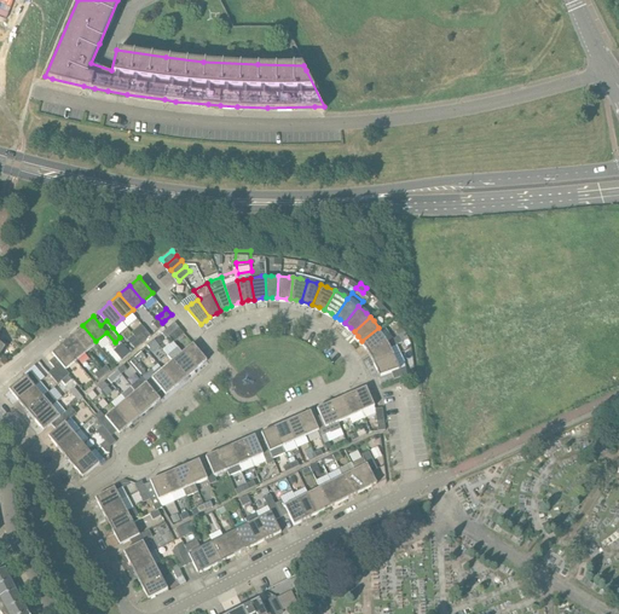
[(146,336),(151,331),(140,319),(131,328),(138,336),(142,340),(146,336)]
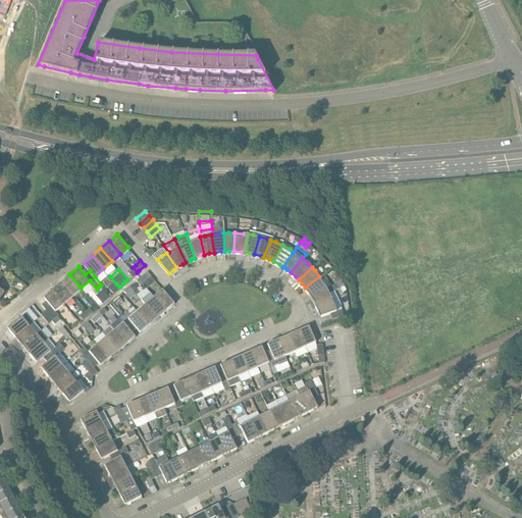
[(143,281),(151,274),(147,269),(139,276),(136,278),(139,280),(140,283),(143,281)]
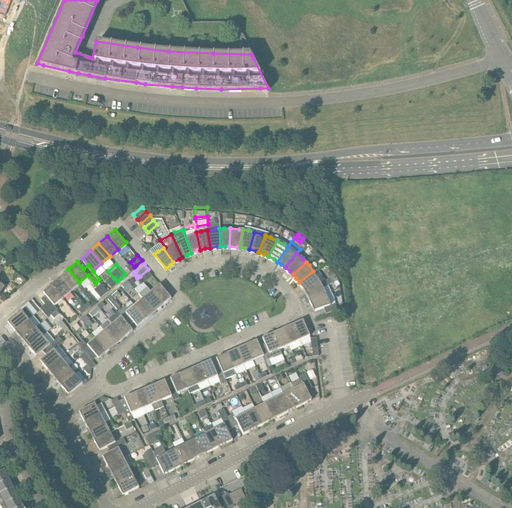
[(71,289),(79,282),(68,269),(60,276),(71,289)]
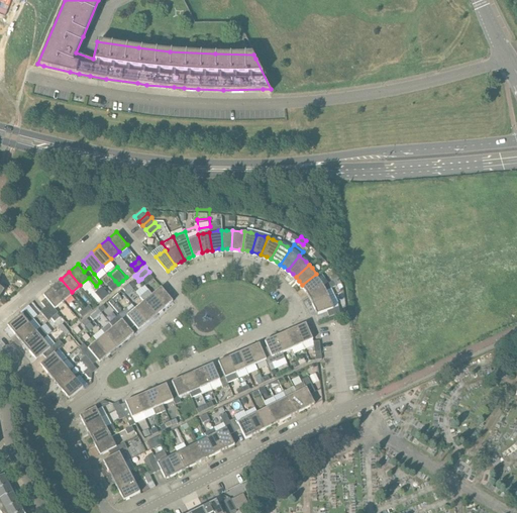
[(145,283),(153,276),(149,272),(141,279),(145,283)]
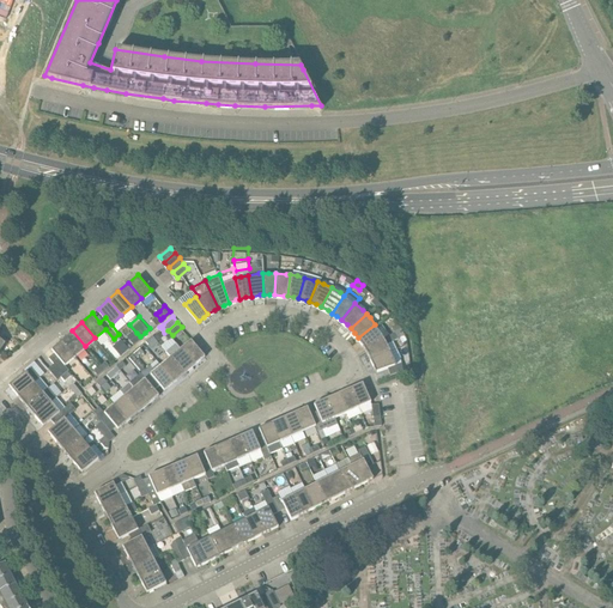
[(365,347),(383,335),(381,332),(375,324),(358,338),(363,342),(365,347)]
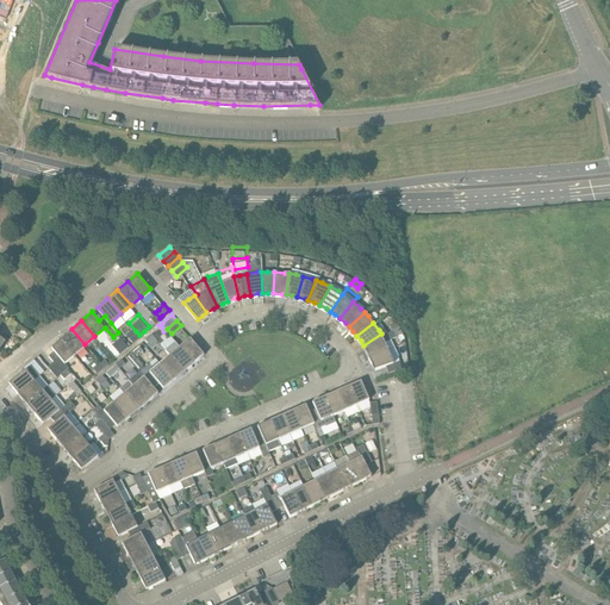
[(75,353),(85,344),(72,329),(62,337),(75,353)]
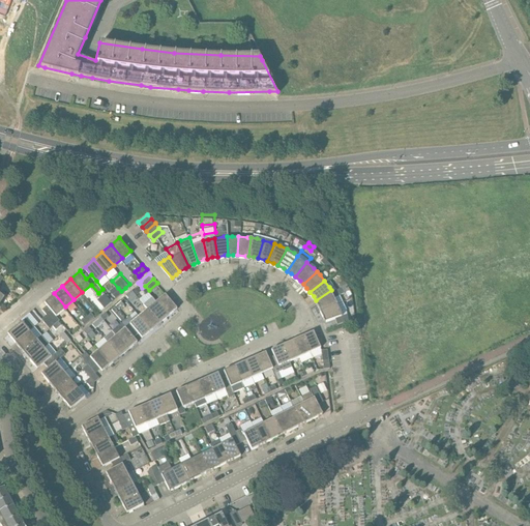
[(129,299),(137,292),(133,288),(125,293),(129,299)]
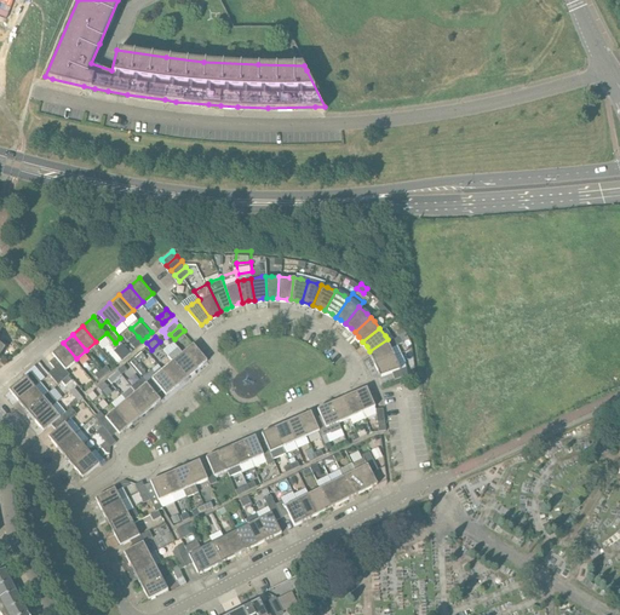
[(374,362),(395,352),(391,344),(388,339),(369,351),(372,356),(374,362)]
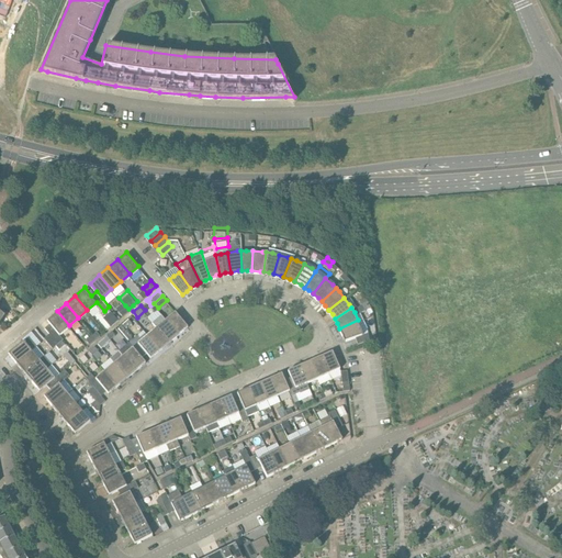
[(179,333),(188,324),(175,310),(166,317),(179,333)]
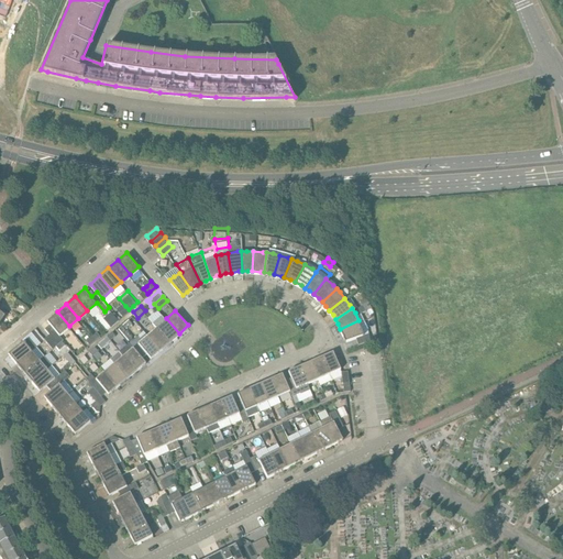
[(62,339),(63,338),(59,333),(69,326),(57,311),(47,319),(50,322),(46,326),(50,331),(57,341),(62,339)]
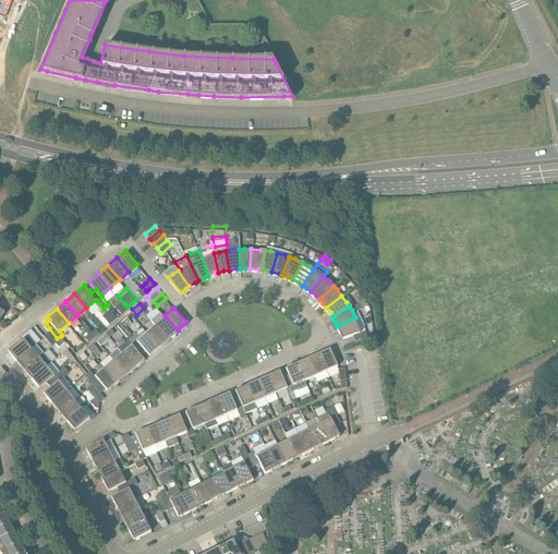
[(168,338),(178,330),(165,315),(160,310),(150,317),(155,323),(168,338)]
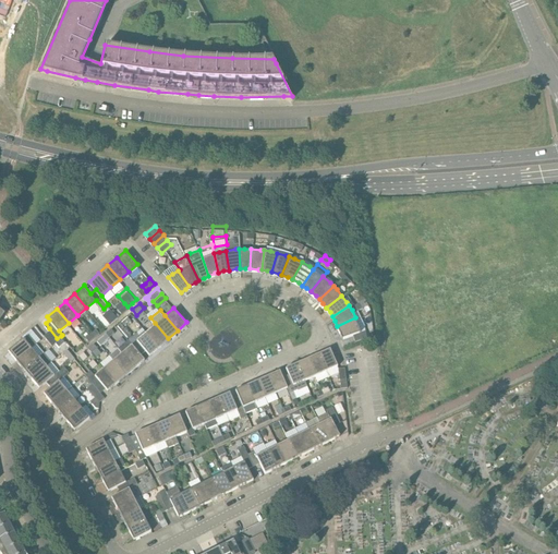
[(355,317),(337,326),(340,332),(342,336),(353,333),(355,339),(367,335),(365,328),(361,329),(359,325),(355,317)]
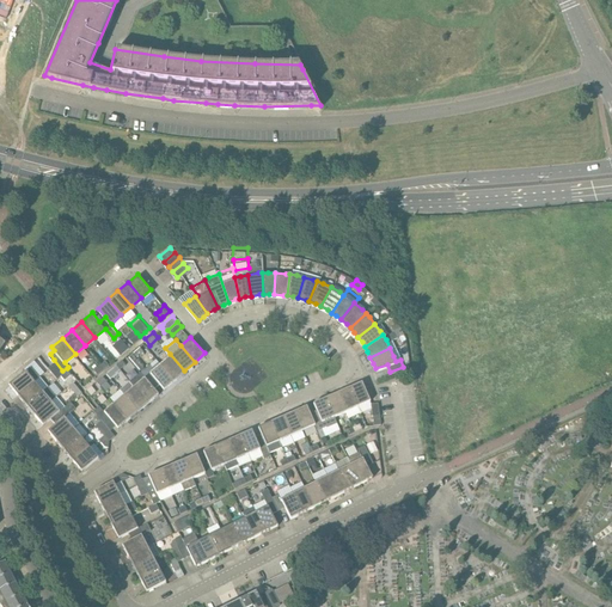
[(134,350),(129,355),(140,367),(144,363),(135,354),(135,353),(134,350)]
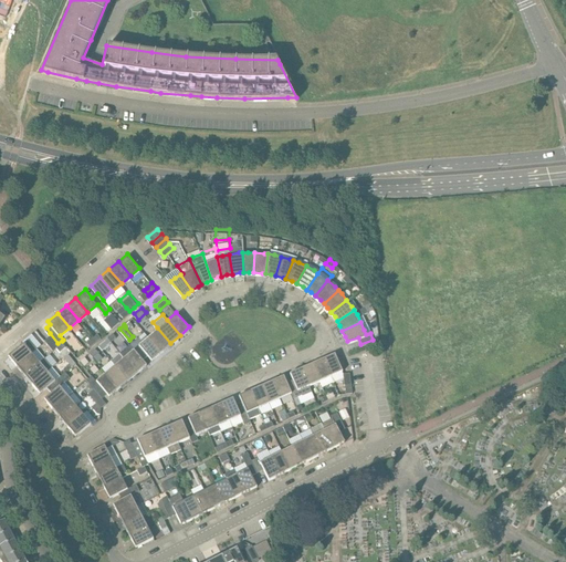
[(161,351),(170,343),(157,328),(148,335),(161,351)]
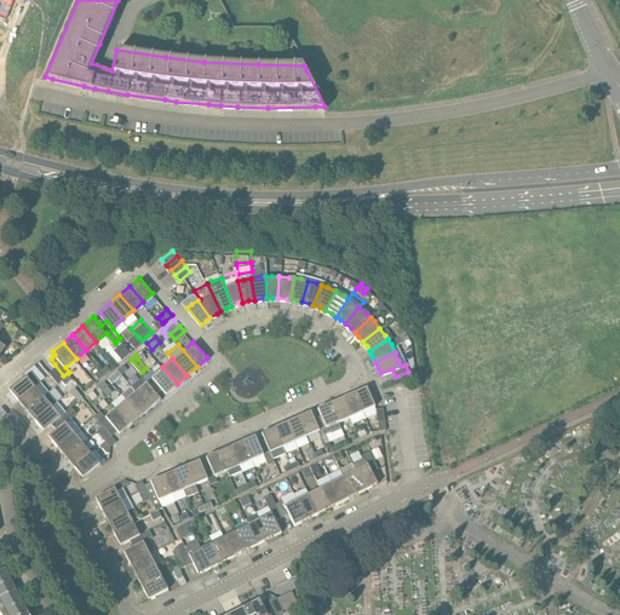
[(63,375),(55,365),(49,369),(58,381),(62,378),(63,375)]
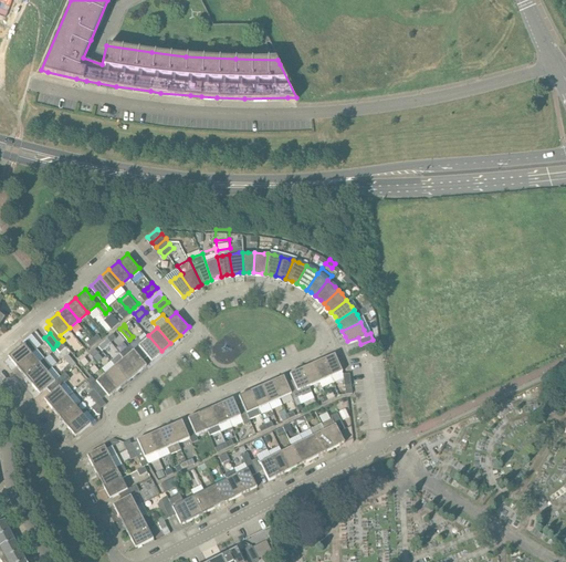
[(152,358),(161,351),(148,335),(147,333),(140,339),(138,335),(129,342),(143,357),(147,353),(152,358)]
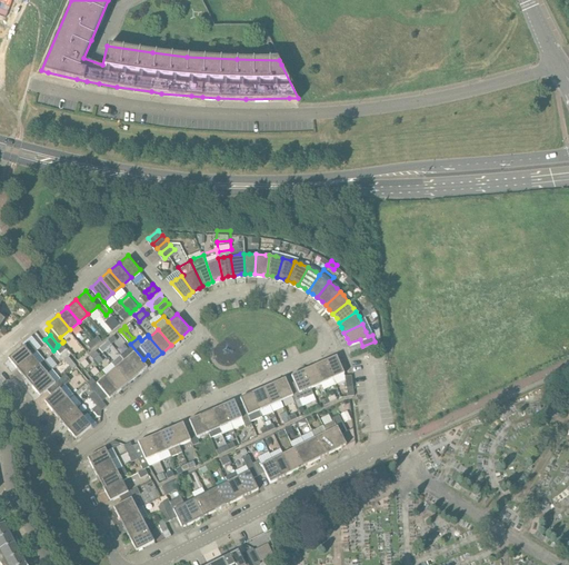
[(102,349),(112,342),(111,340),(108,337),(99,345),(102,349)]
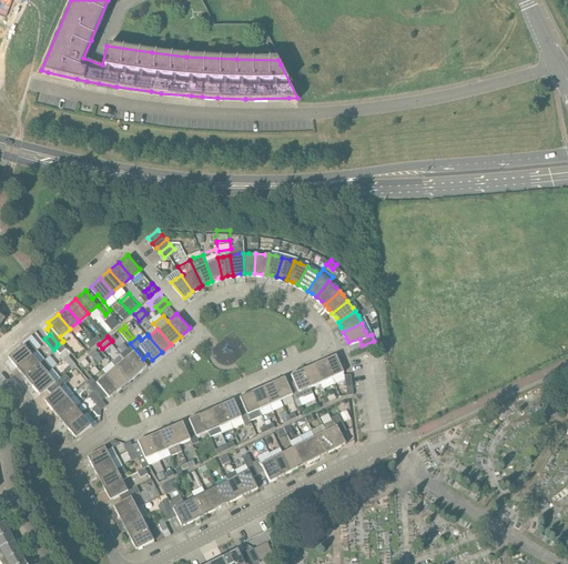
[(17,364),(31,351),(37,348),(29,339),(24,342),(23,342),(9,355),(17,364)]
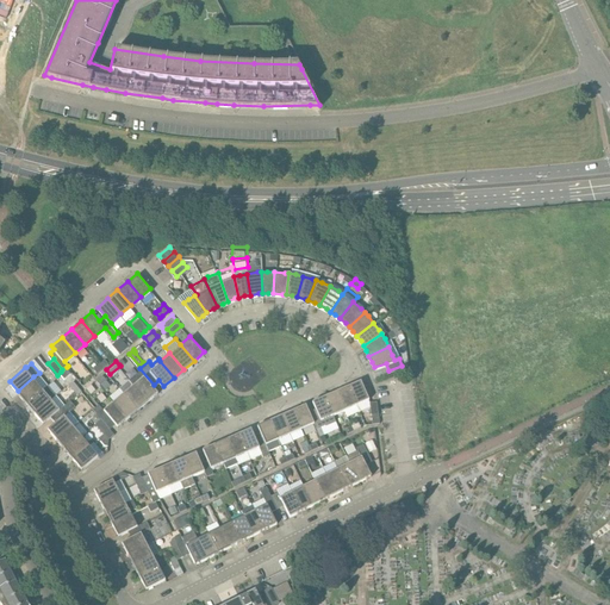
[(148,399),(159,391),(154,385),(139,368),(129,378),(148,399)]
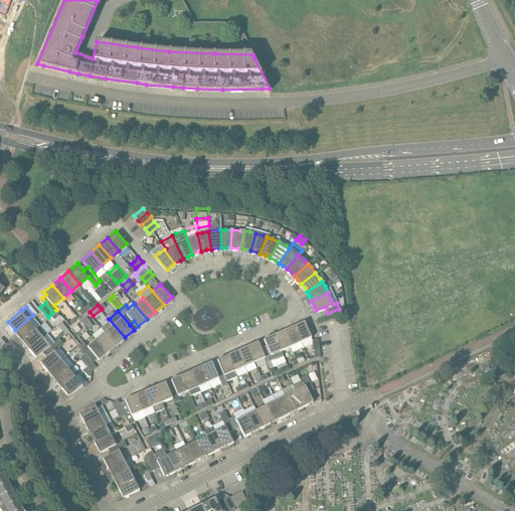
[(15,330),(22,339),(36,327),(28,318),(15,330)]
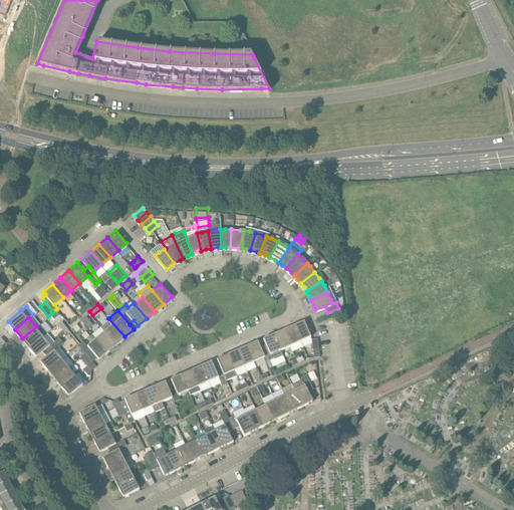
[(116,343),(124,336),(108,318),(100,325),(104,329),(116,343)]
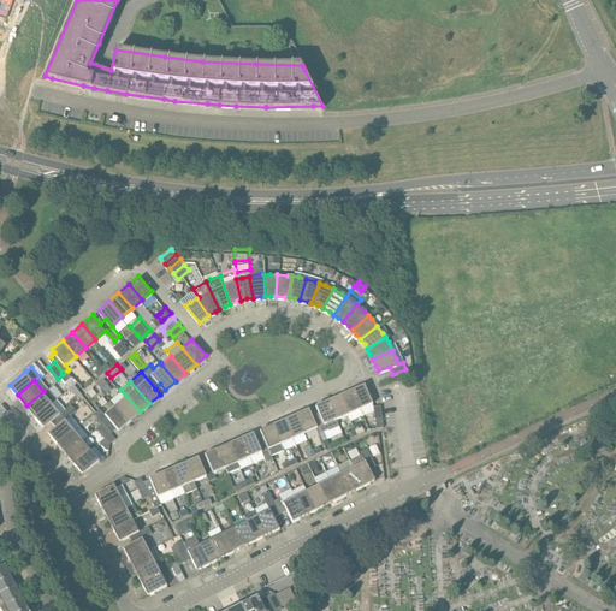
[(351,387),(360,407),(363,413),(374,409),(373,403),(372,402),(373,401),(365,381),(351,387)]
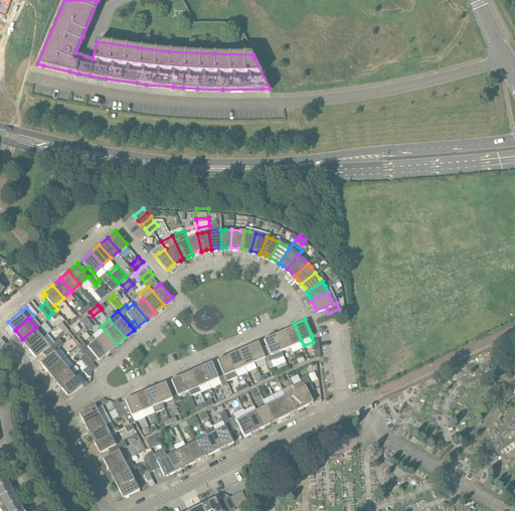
[(29,347),(43,335),(47,331),(40,323),(36,327),(22,339),(29,347)]
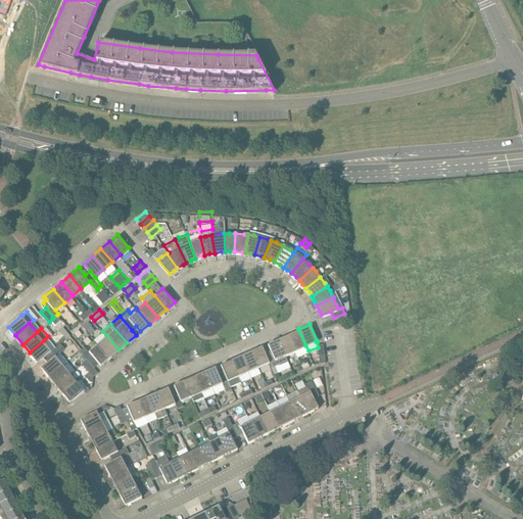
[(295,349),(305,345),(298,329),(288,334),(295,349)]
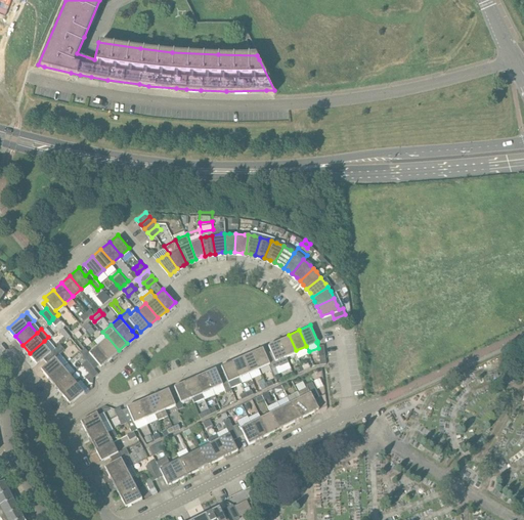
[(286,354),(296,350),(289,335),(278,339),(286,354)]
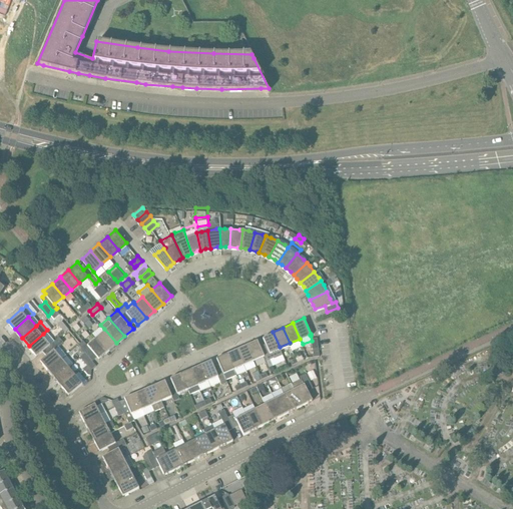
[(107,350),(116,343),(104,329),(96,336),(107,350)]
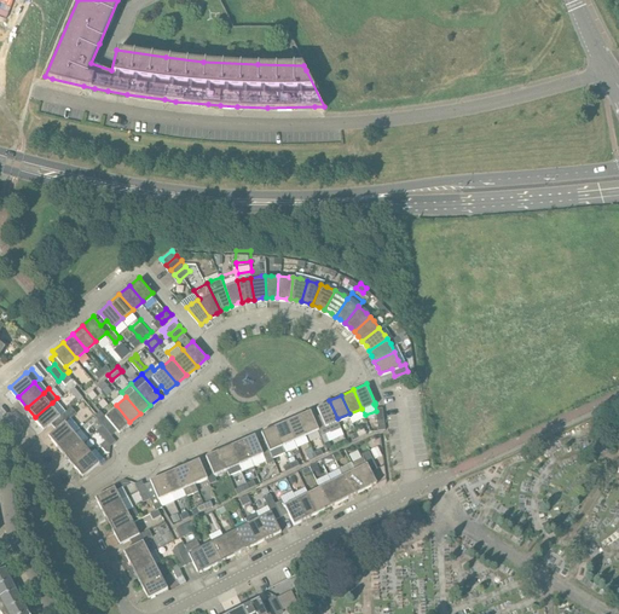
[(341,426),(337,418),(329,400),(317,405),(322,416),(316,420),(318,427),(320,433),(331,428),(331,429),(341,426)]
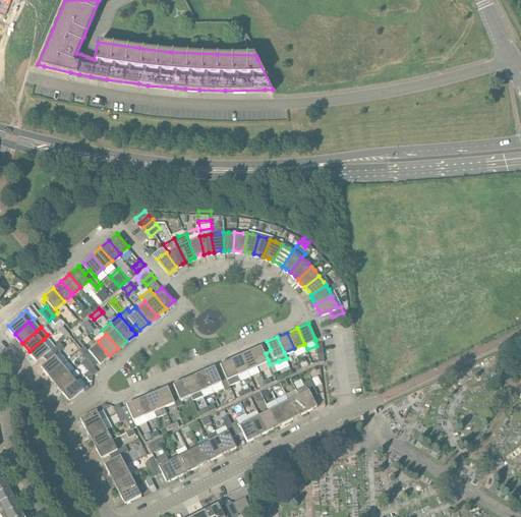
[(37,359),(44,353),(51,348),(50,347),(44,339),(30,351),(37,359)]
